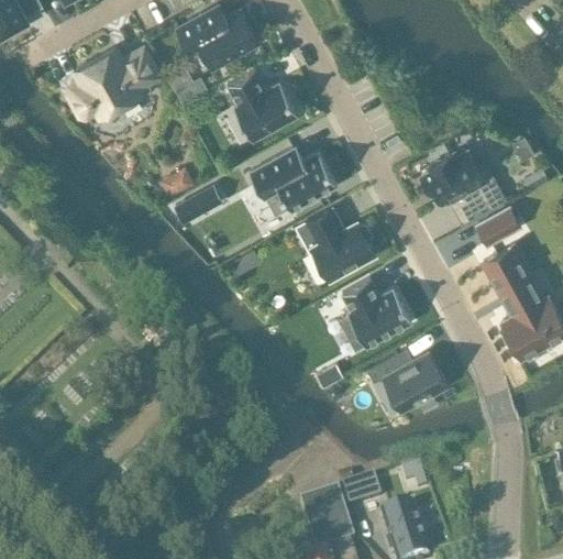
[(0,0),(0,36),(2,35),(4,41),(28,29),(25,23),(28,22),(15,0),(0,0)]
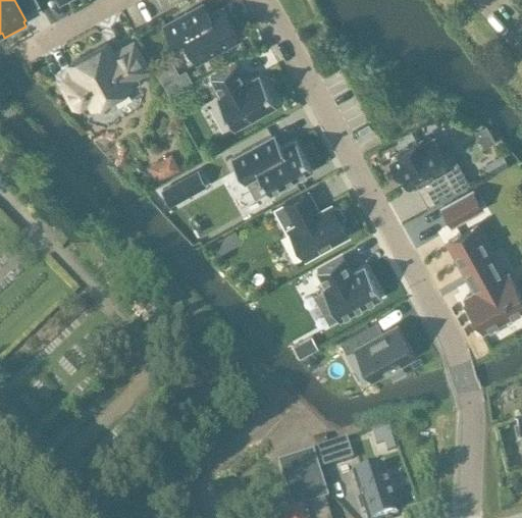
[(186,47),(196,66),(239,42),(221,11),(208,18),(202,6),(162,28),(175,52),(186,47)]
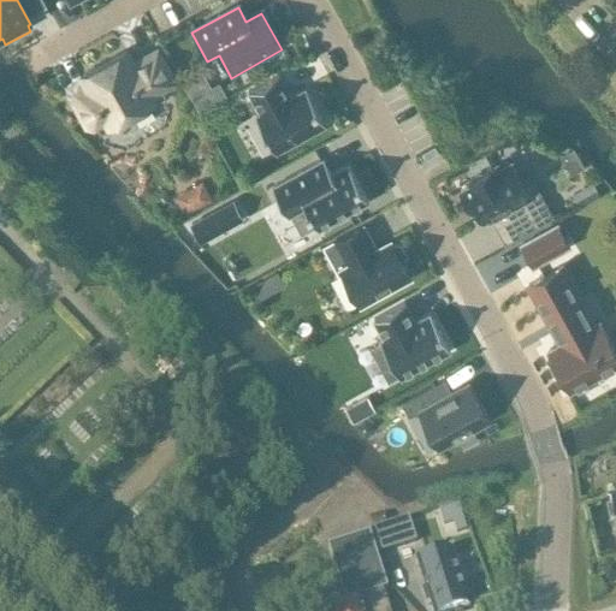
[(75,107),(83,123),(87,130),(94,132),(107,125),(110,130),(113,129),(114,132),(119,135),(124,134),(128,130),(129,125),(126,122),(153,107),(149,100),(173,87),(157,55),(132,69),(125,57),(82,79),(89,92),(76,99),(75,107)]
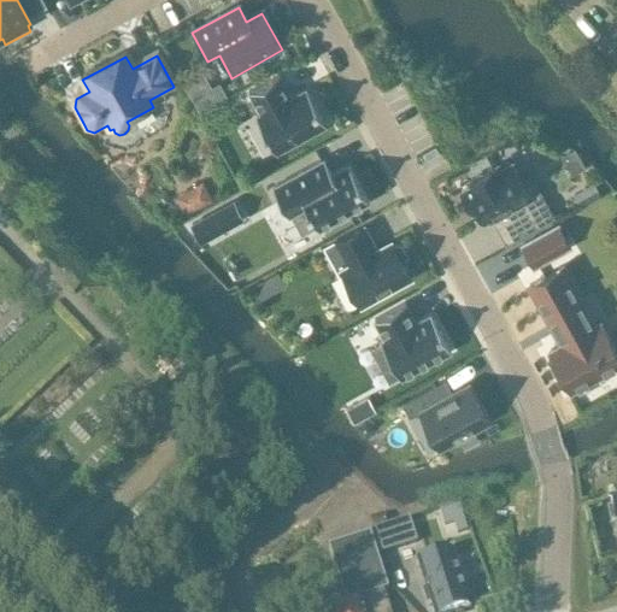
[(325,129),(306,92),(291,100),(278,78),(248,95),(260,117),(256,121),(275,157),(325,129)]
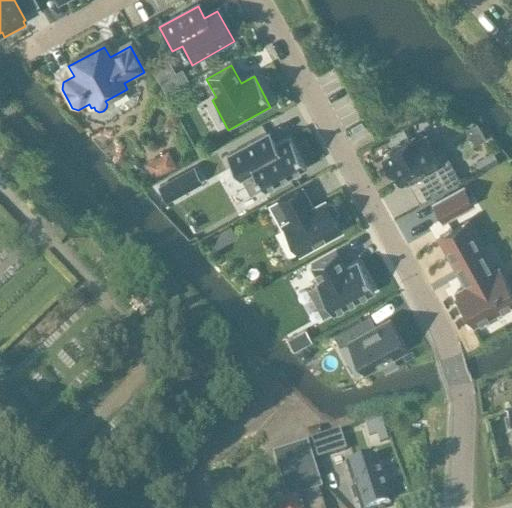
[(268,135),(226,159),(239,183),(241,181),(250,197),(262,190),(264,194),(306,171),(289,140),(275,147),(268,135)]
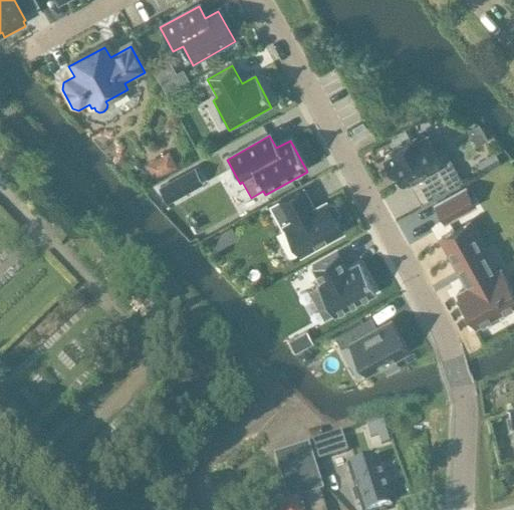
[(434,154),(426,140),(417,145),(415,141),(390,155),(392,158),(383,163),(393,179),(396,178),(401,187),(407,184),(408,186),(410,185),(421,206),(460,185),(441,150),(434,154)]
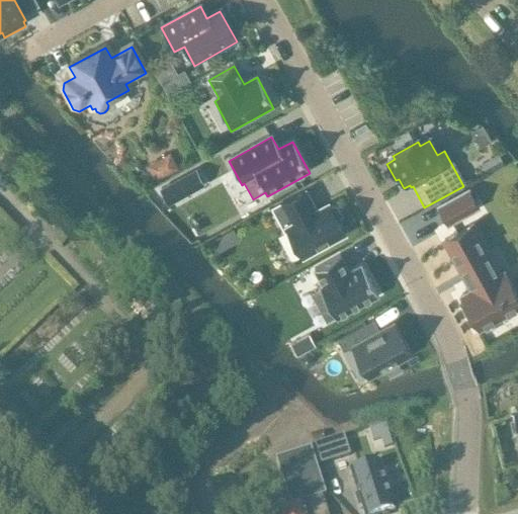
[(177,171),(169,157),(148,169),(156,183),(177,171)]
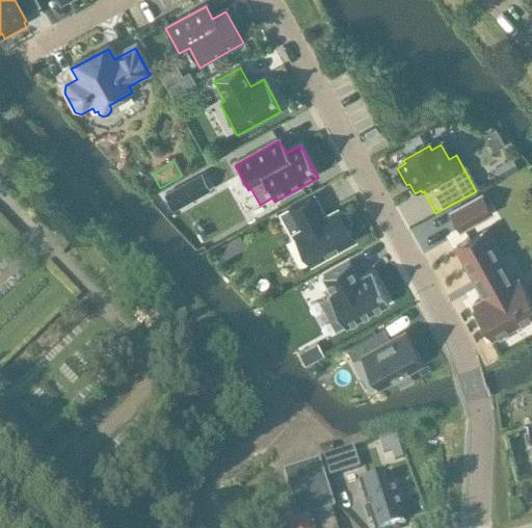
[(509,176),(516,173),(511,163),(504,167),(509,176)]
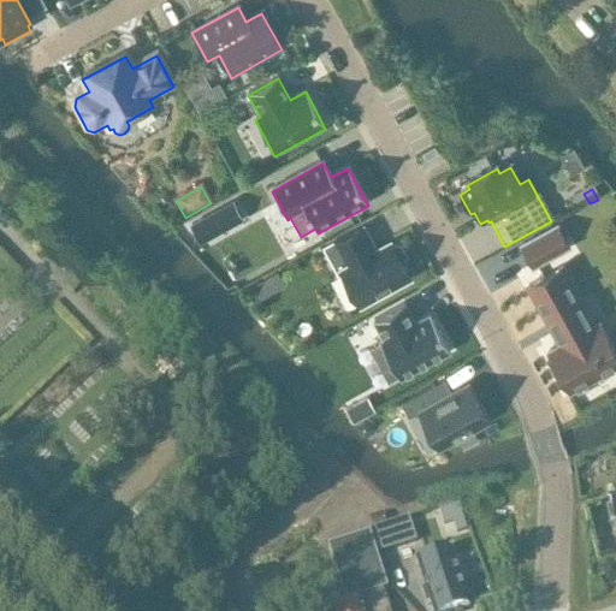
[(556,230),(521,249),(533,268),(567,250),(556,230)]
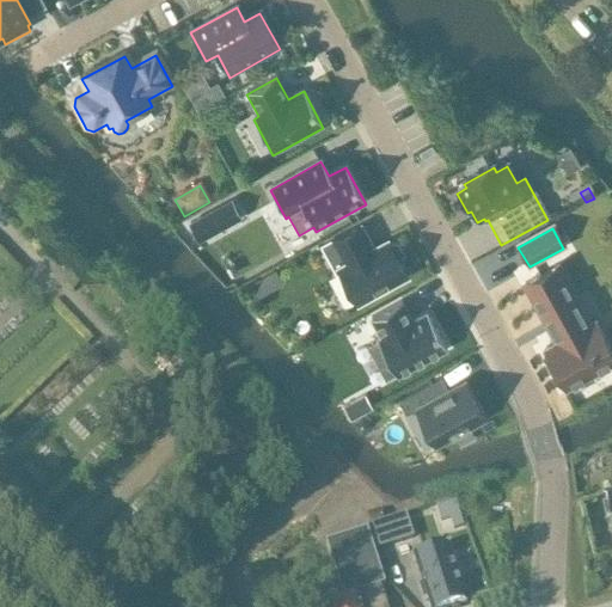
[(357,307),(407,280),(398,264),(401,262),(402,257),(397,249),(392,247),(390,249),(387,245),(371,253),(366,245),(368,244),(360,230),(322,250),(336,276),(340,275),(357,307)]
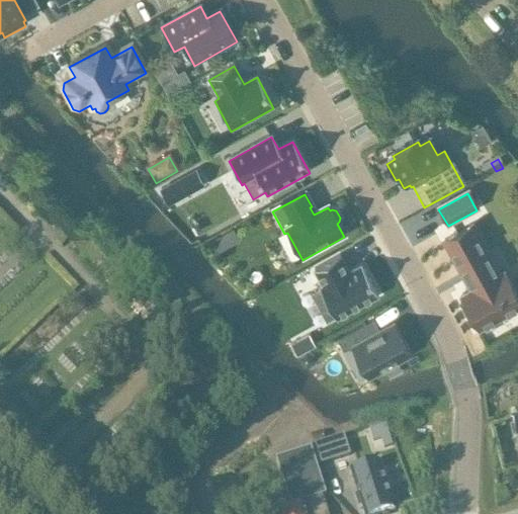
[(471,228),(443,243),(459,271),(462,269),(472,287),(469,289),(470,292),(461,298),(463,303),(459,306),(472,329),(477,327),(479,331),(484,329),(486,333),(502,324),(500,320),(517,309),(517,301),(504,275),(499,277),(471,228)]
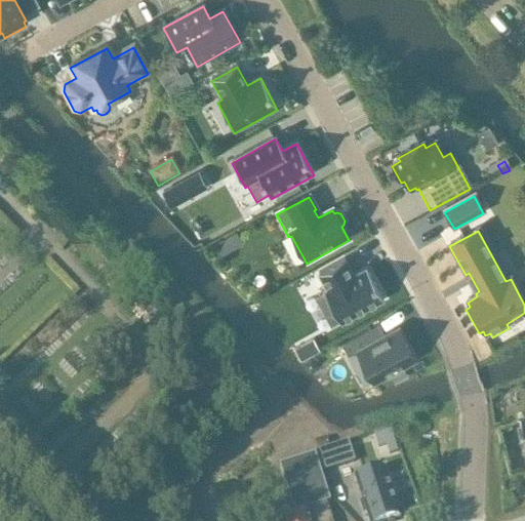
[(225,243),(214,249),(220,259),(231,254),(225,243)]
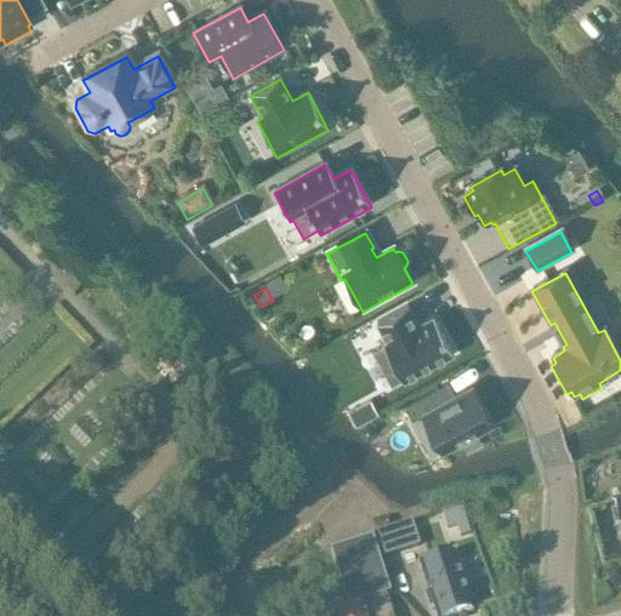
[(403,385),(454,357),(433,320),(417,329),(406,309),(376,326),(387,346),(382,348),(391,364),(381,369),(392,388),(402,383),(403,385)]
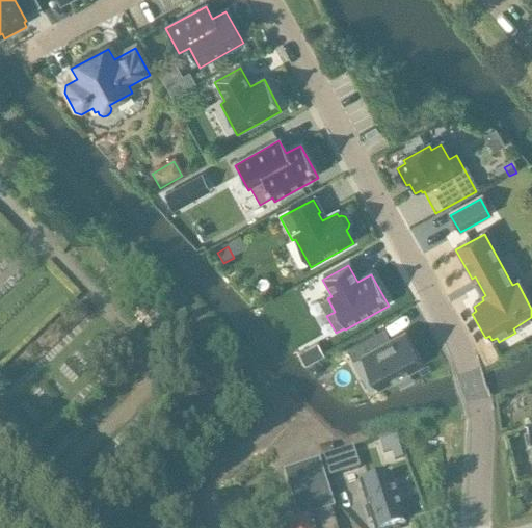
[(422,367),(404,335),(381,347),(375,336),(346,351),(352,364),(361,359),(378,391),(393,383),(394,385),(409,376),(408,374),(422,367)]
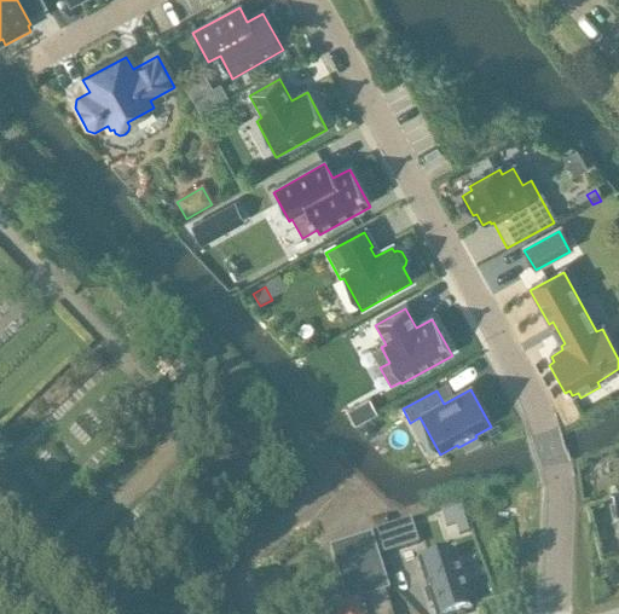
[(369,405),(348,416),(356,429),(376,418),(369,405)]
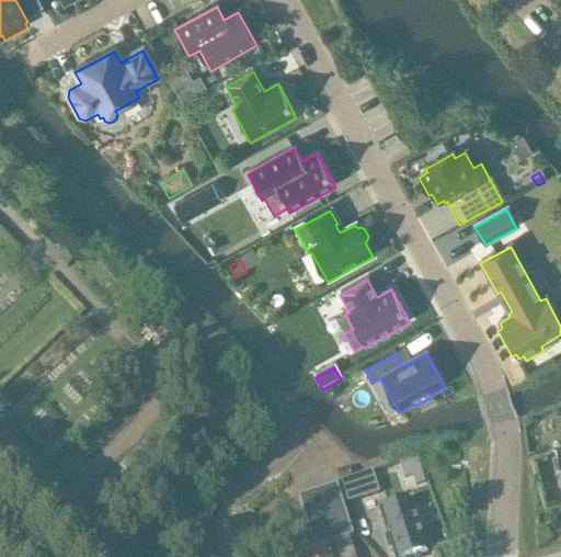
[(377,499),(370,478),(336,488),(343,509),(377,499)]
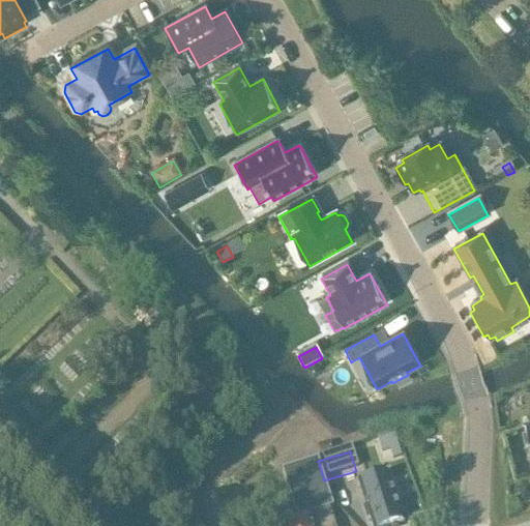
[(332,525),(328,514),(331,514),(332,514),(318,466),(282,477),(297,524),(298,524),(298,525),(332,525)]
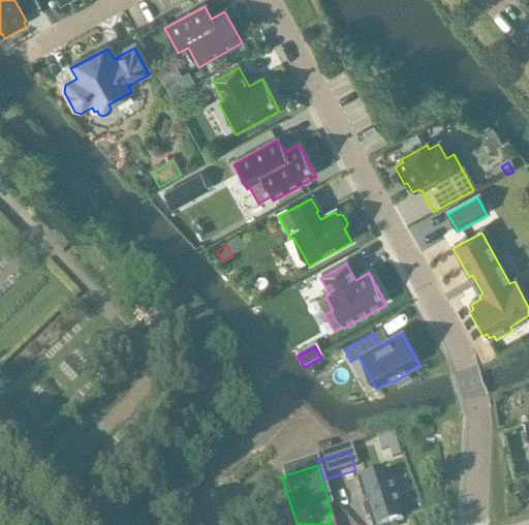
[(384,479),(359,487),(364,502),(371,524),(399,524),(390,494),(384,479)]
